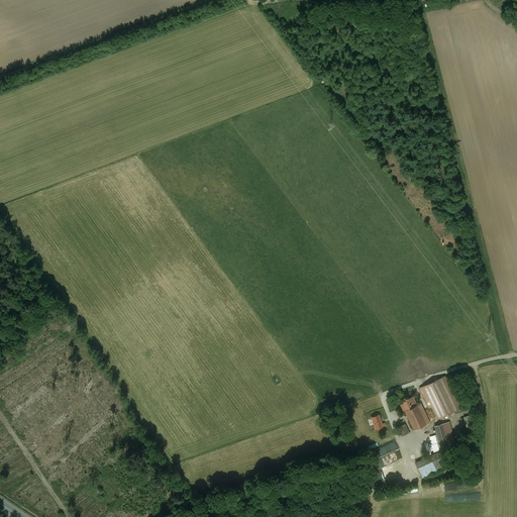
[(453,411),(438,380),(420,388),(429,407),(431,406),(437,419),(453,411)]
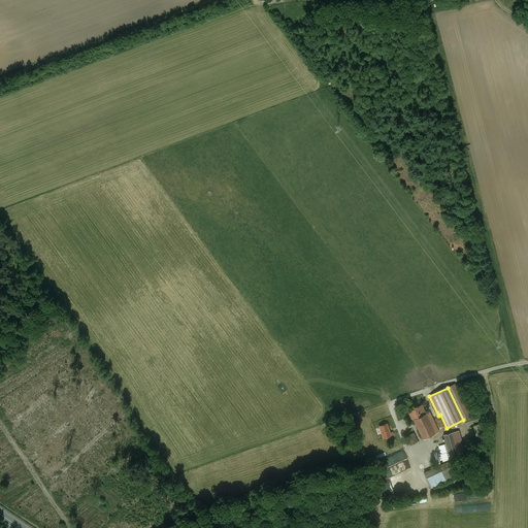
[(438,432),(429,413),(426,414),(422,404),(407,411),(409,416),(411,415),(423,439),(438,432)]
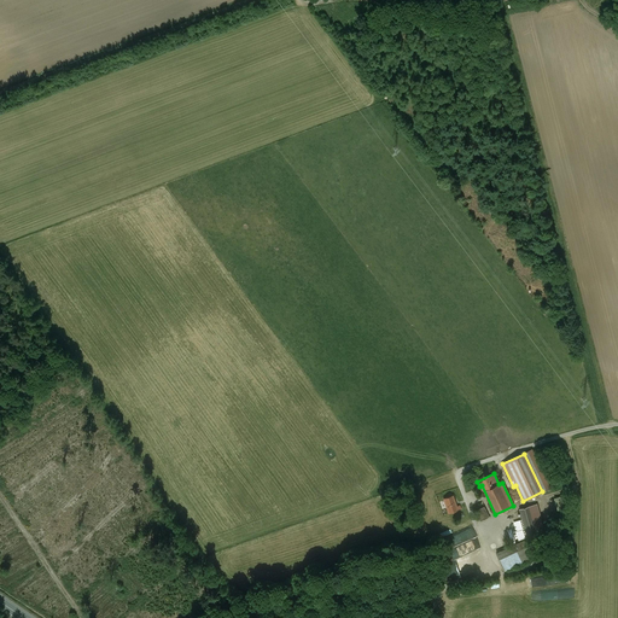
[(454,495),(443,499),(449,514),(461,509),(460,506),(458,506),(454,495)]
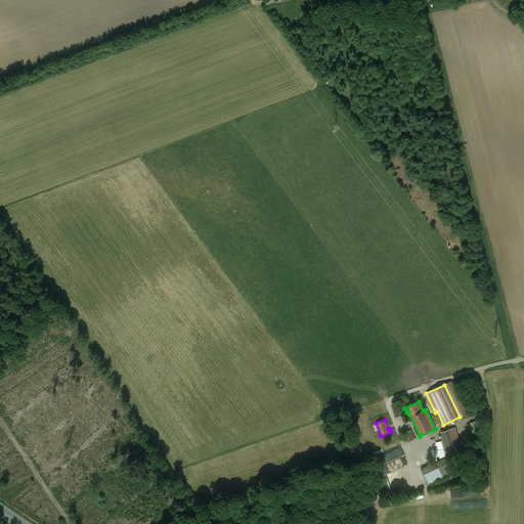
[(464,455),(455,428),(440,432),(448,460),(464,455)]
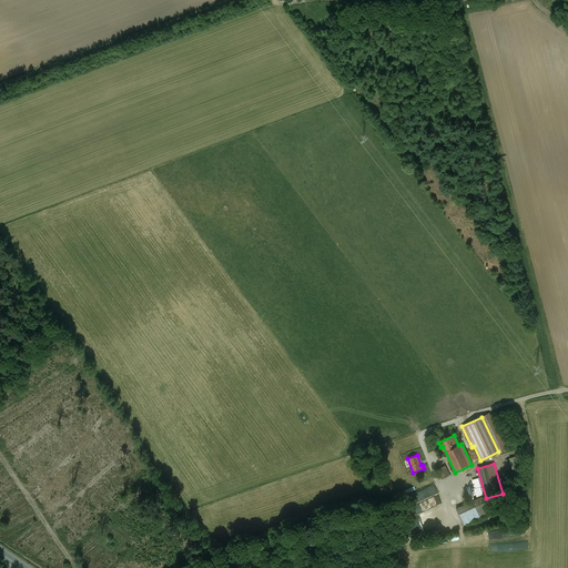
[(445,466),(437,469),(442,479),(449,476),(445,466)]
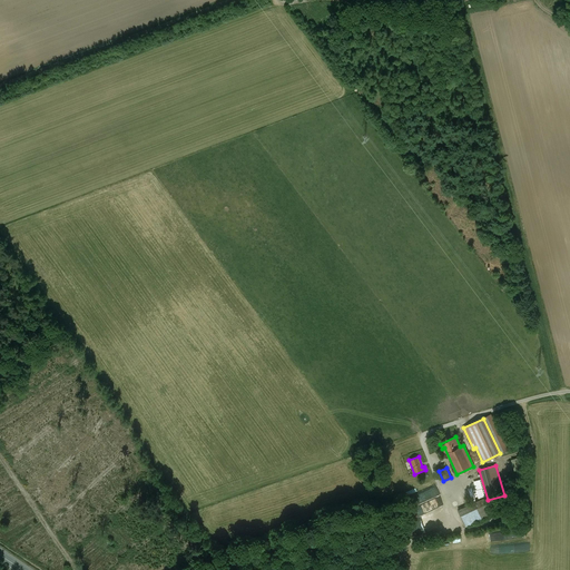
[(419,504),(413,494),(409,498),(413,508),(419,504)]
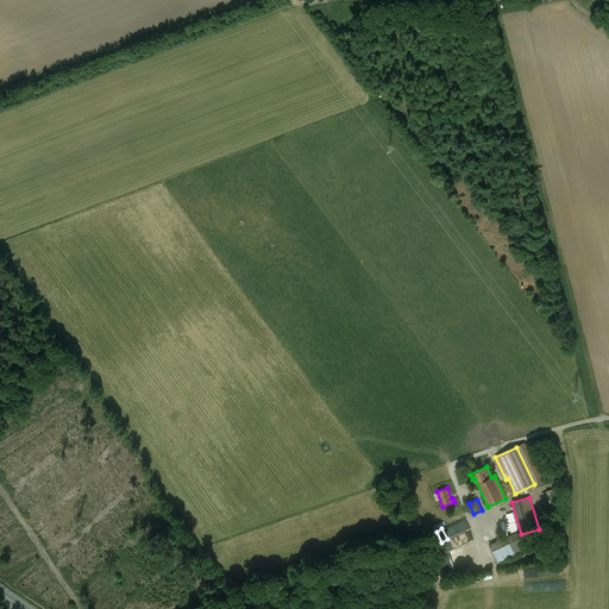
[(516,533),(489,546),(497,563),(525,551),(516,533)]
